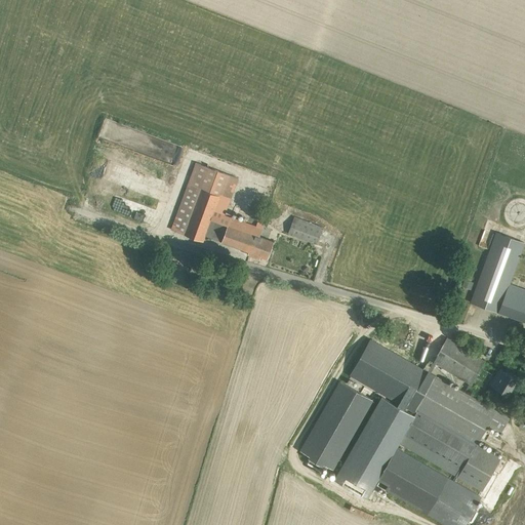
[(268,258),(271,248),(274,241),(259,236),(264,225),(257,221),(255,227),(225,214),(238,178),(196,162),(171,229),(203,241),(205,235),(249,251),(248,254),(256,257),(257,254),(268,258)]
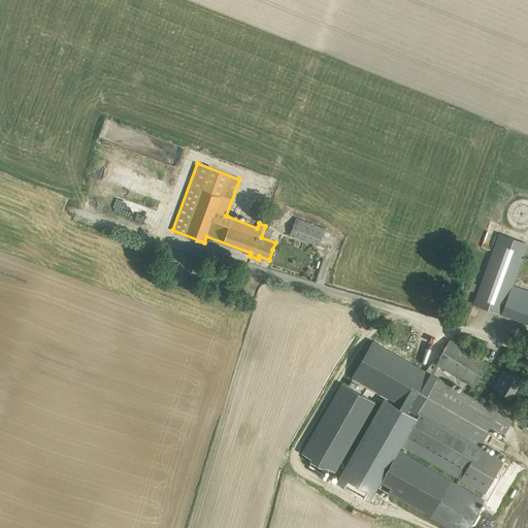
[(319,245),(325,231),(295,220),(290,234),(318,244),(319,245)]
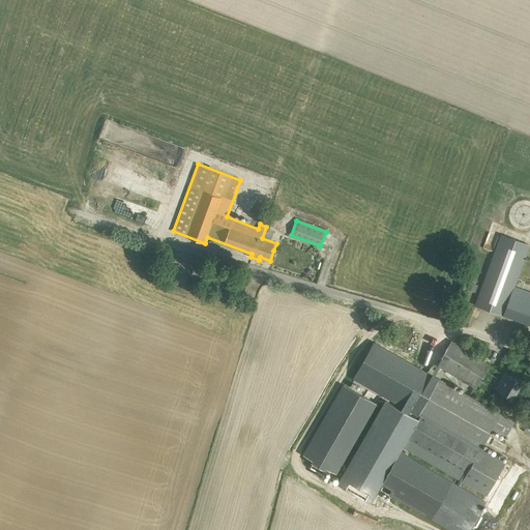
[(529,292),(513,287),(529,244),(501,234),(479,294),(475,304),(503,315),(504,314),(529,323),(529,292)]
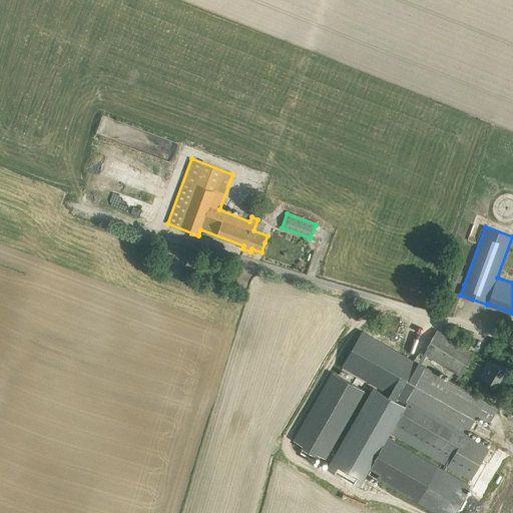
[(460,375),(468,361),(473,353),(437,330),(432,339),(423,353),(460,375)]
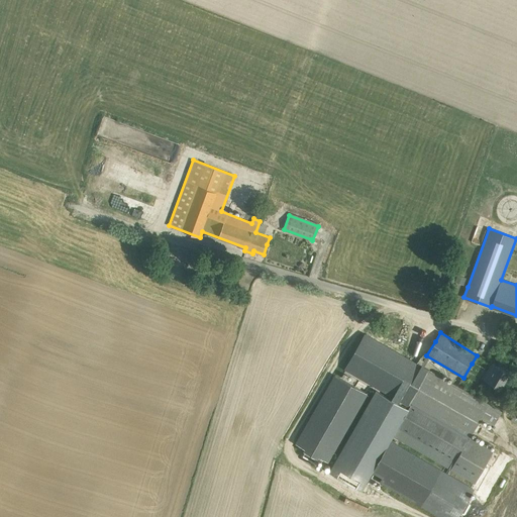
[(378,388),(329,472),(362,490),(370,477),(373,472),(390,440),(393,435),(476,483),(493,450),(470,437),(481,418),(494,425),(501,412),(489,405),(403,355),(367,334),(346,370),(378,388)]
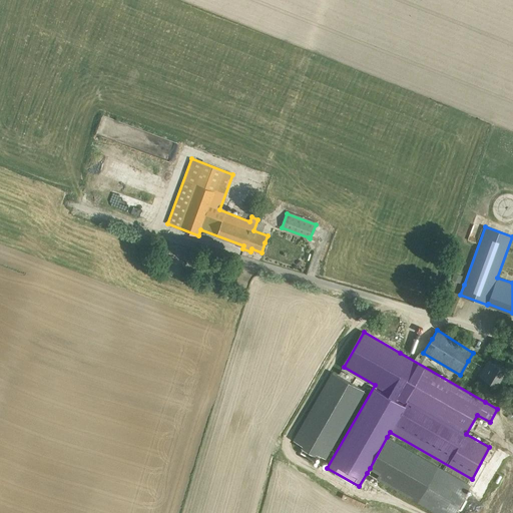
[(422,336),(412,352),(417,355),(427,339),(422,336)]
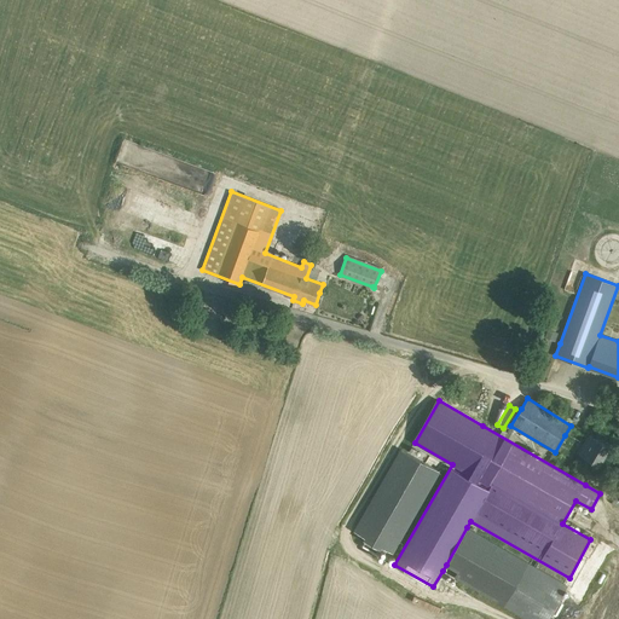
[(596,463),(595,464),(597,466),(597,464),(599,464),(609,446),(589,434),(584,443),(590,446),(584,456),(596,463)]
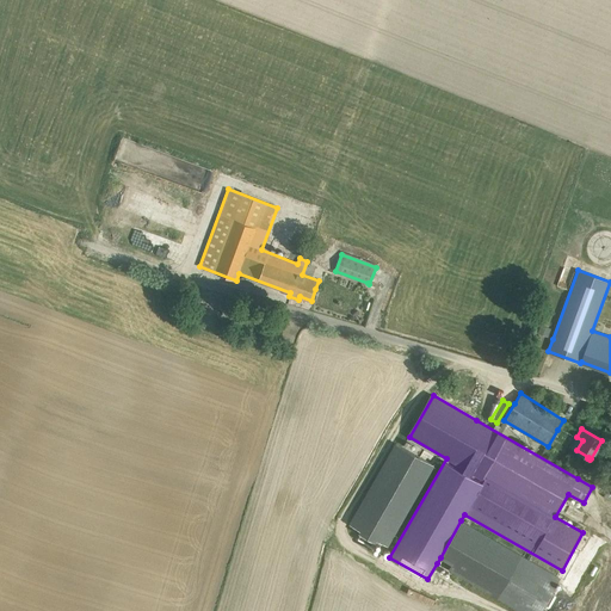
[(434,466),(395,444),(350,524),(359,530),(358,532),(360,534),(358,538),(370,545),(374,541),(376,542),(377,539),(388,547),(434,466)]
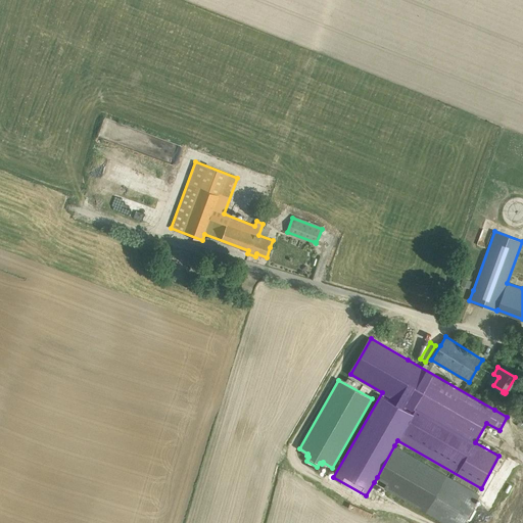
[(394,445),(377,477),(386,483),(383,487),(425,511),(446,522),(460,522),(465,516),(471,519),(476,509),(470,506),(477,493),(445,475),(394,446),(394,445)]
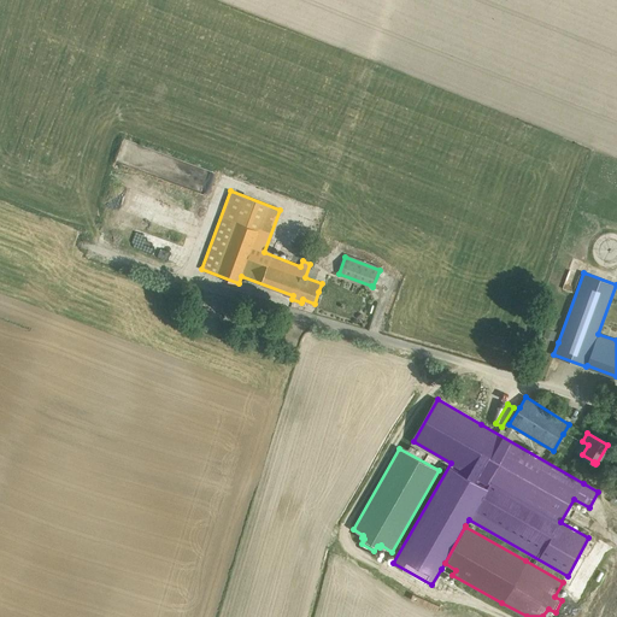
[(439,610),(441,604),(415,594),(412,600),(439,610)]
